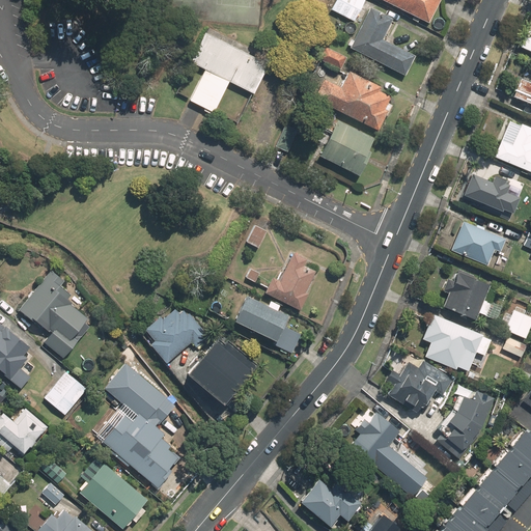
[(354,22),(364,0),(336,0),(332,10),(354,22)]
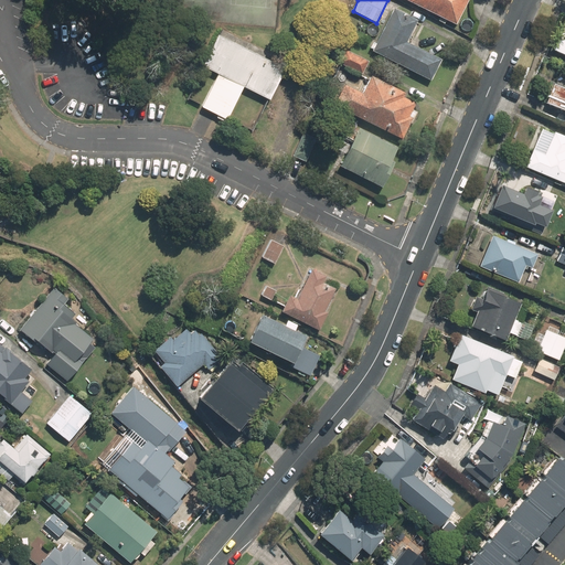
[(408,0),(456,23),(467,0),(408,0)]
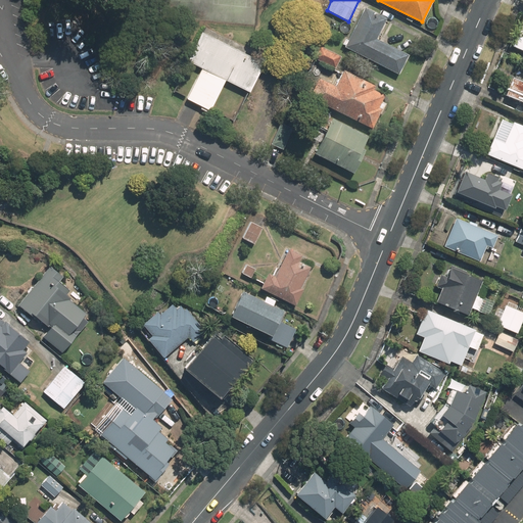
[(410,54),(377,39),(387,18),(364,7),(344,47),(399,75),(410,54)]
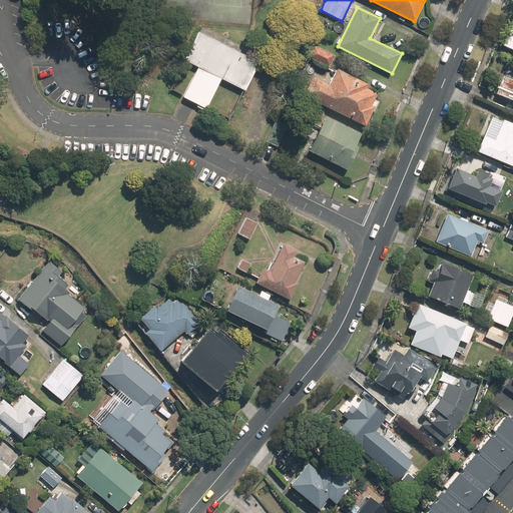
[(261,62),(199,32),(184,61),(197,67),(183,97),(206,108),(221,79),(245,91),(261,62)]
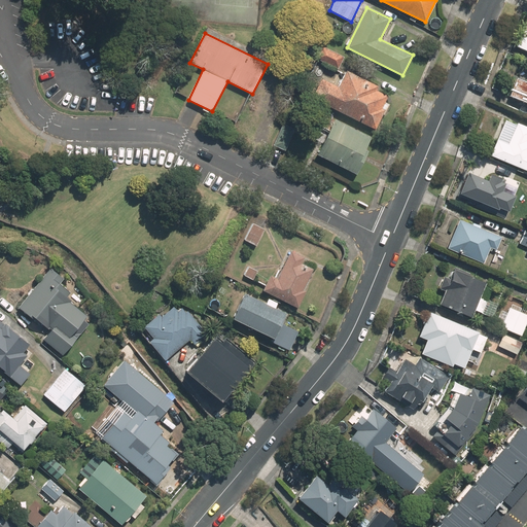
[(338,70),(344,58),(322,46),(316,59),(338,70)]
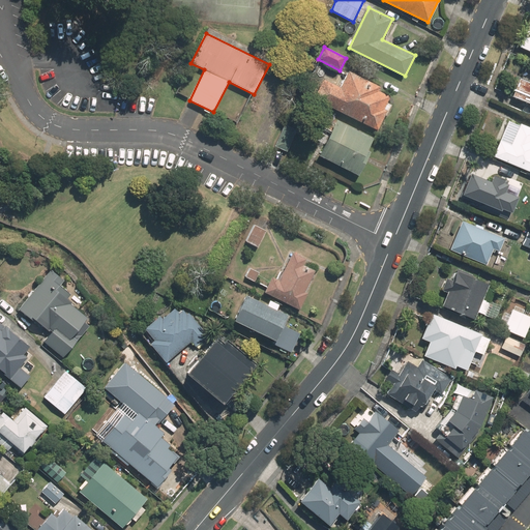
[(380,87),(349,71),(341,88),(322,79),(313,98),(377,129),(384,116),(386,117),(392,105),(387,102),(390,96),(378,91),(380,87)]
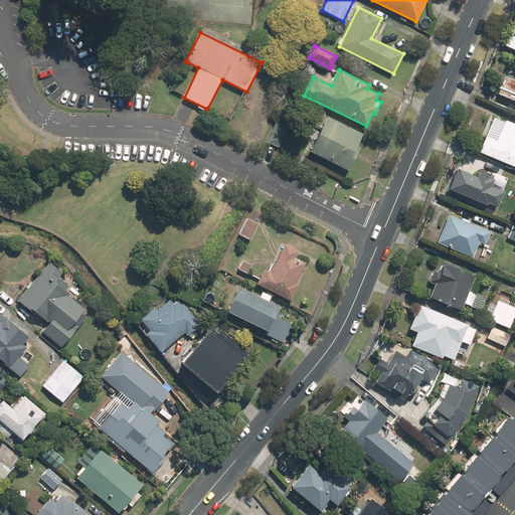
[(514,77),(508,74),(500,92),(514,99),(514,77)]
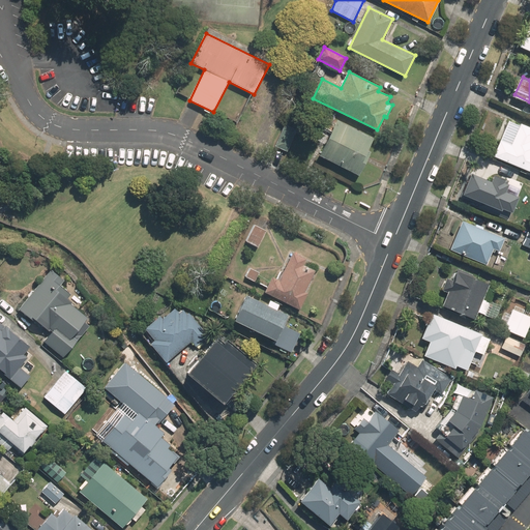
[(373,139),(336,120),(318,156),(358,176),(371,152),(367,150),(373,139)]
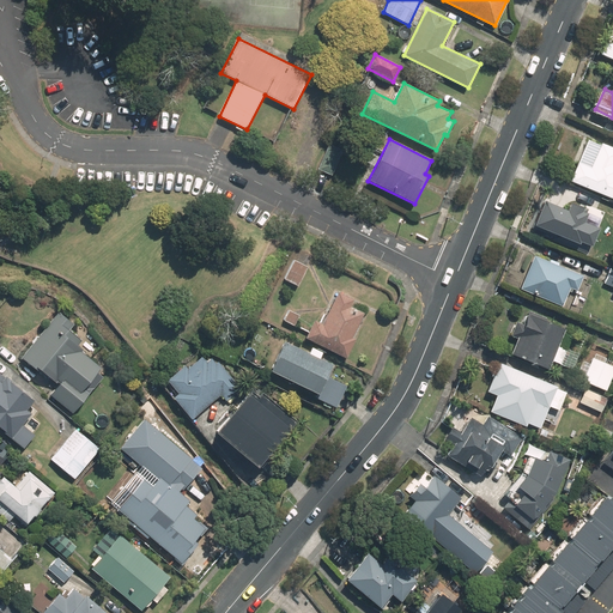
[(612,200),(612,146),(602,141),(592,164),(580,159),(570,180),(612,200)]
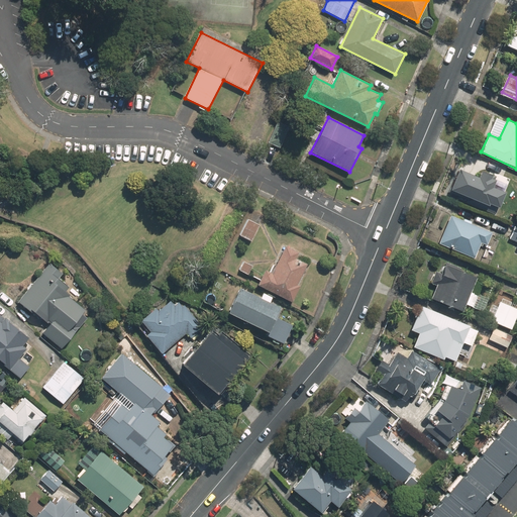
[(509,175),(477,161),(474,169),(463,164),(454,184),(464,189),(460,199),(477,206),(481,196),(497,202),(509,175)]
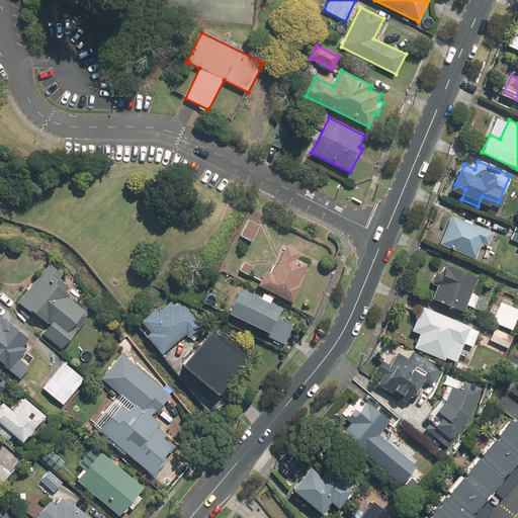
[(443,248),(493,264),(504,232),(455,214),(443,248)]
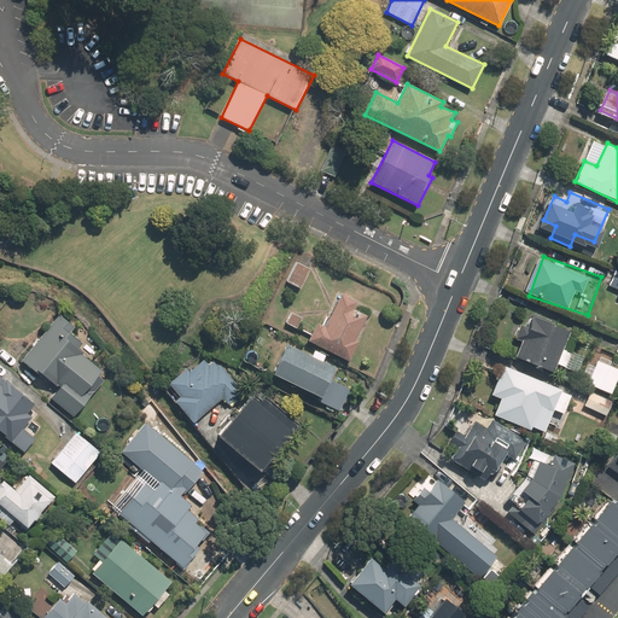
[(310,269),(297,262),(286,281),(301,289),(310,269)]
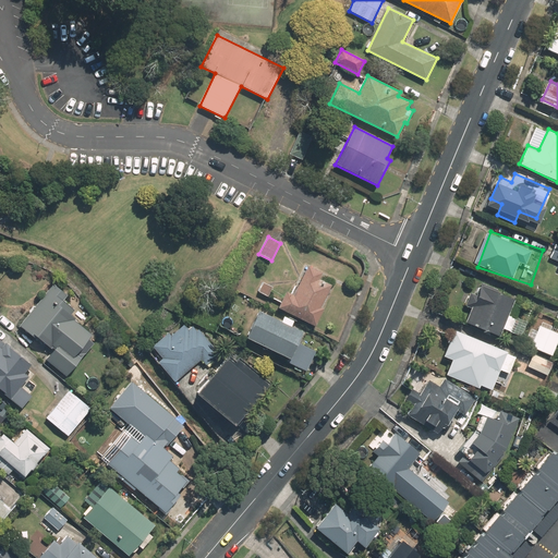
[(323,273),(307,266),(293,294),(287,291),(278,308),(315,326),(324,308),(320,306),(331,284),(319,279),(323,273)]
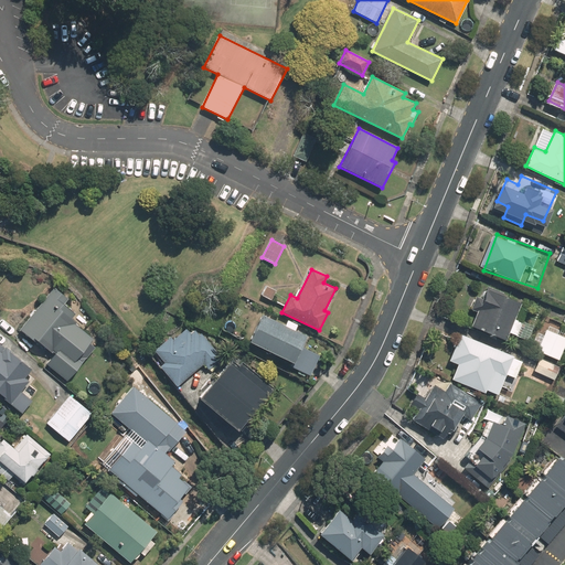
[(276,291),(266,286),(262,296),(272,300),(276,291)]
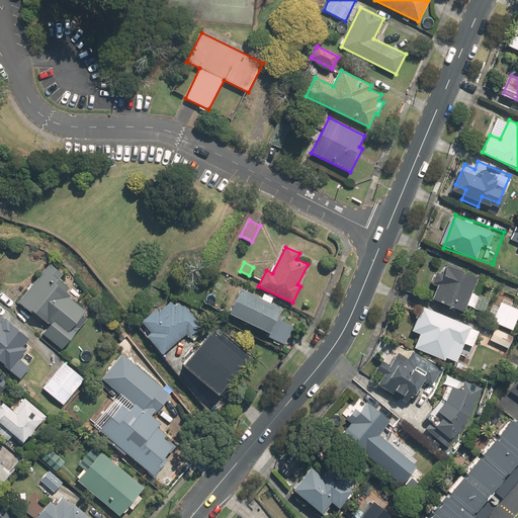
[(82,314),(85,310),(69,296),(70,295),(66,292),(69,287),(59,279),(63,274),(49,264),(18,303),(41,321),(42,319),(49,323),(49,322),(51,324),(42,335),(62,350),(87,319),(82,314)]
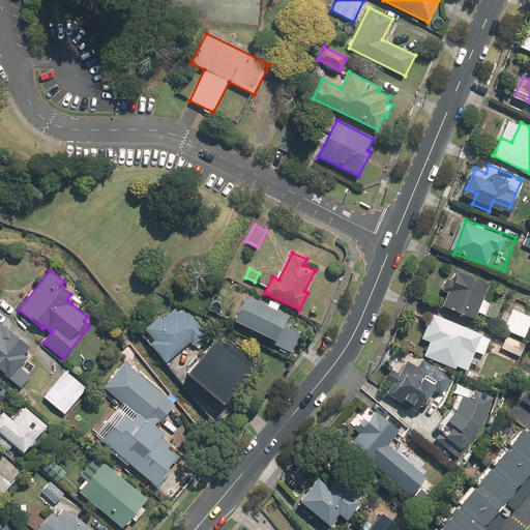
[(479,312),(486,315),(491,301),(484,298),(491,284),(458,270),(442,307),(475,321),(479,312)]
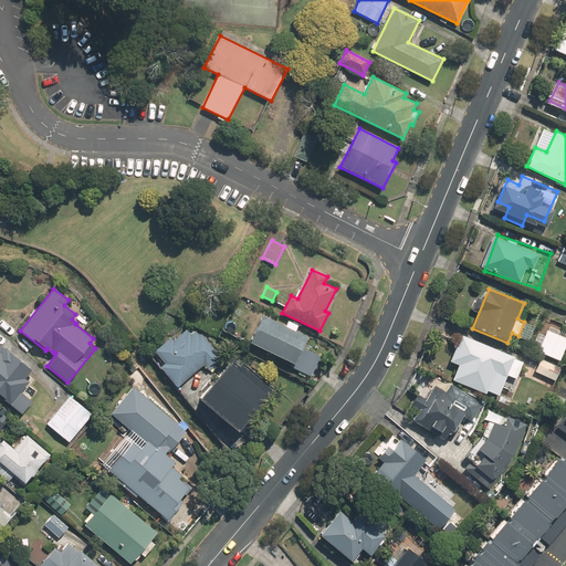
[(307,336),(262,315),(249,342),(293,364),(291,367),(311,376),(320,356),(302,347),(307,336)]
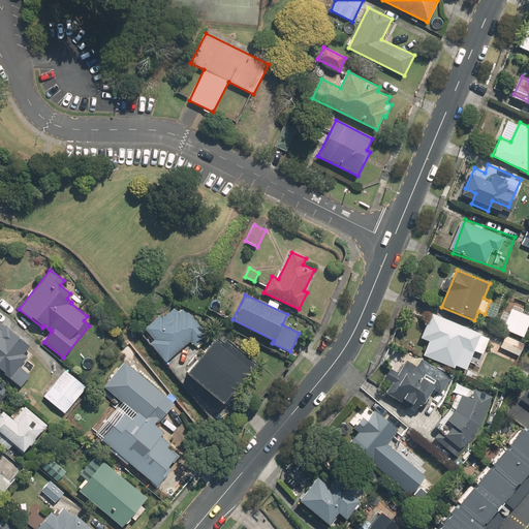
[(528,322),(528,315),(505,305),(496,324),(523,337),(528,322)]
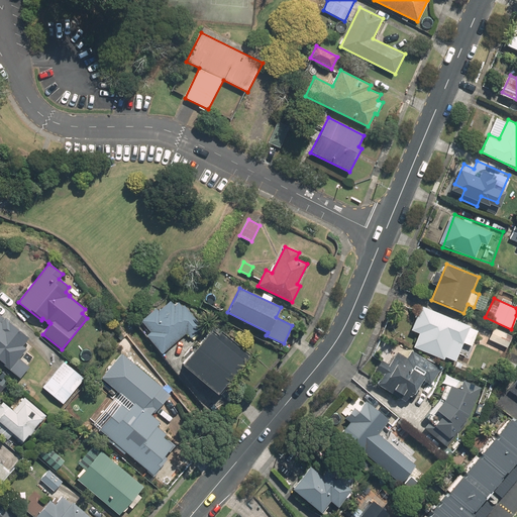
[(146,336),(162,353),(186,332),(191,338),(203,327),(184,305),(182,307),(179,302),(176,305),(172,300),(159,311),(156,308),(140,321),(150,332),(146,336)]
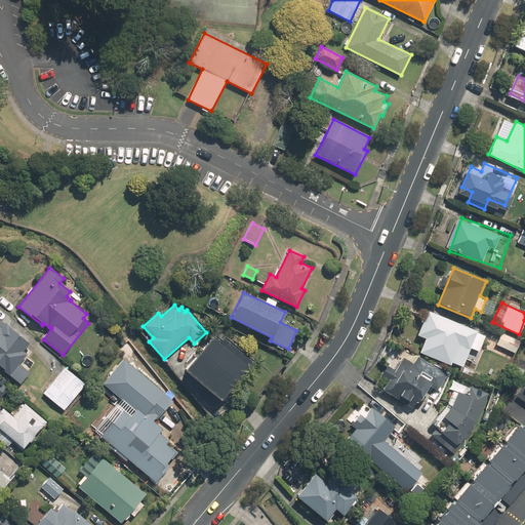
[(419,354),(463,369),(471,349),(480,353),(487,334),(425,312),(416,334),(426,337),(419,354)]
